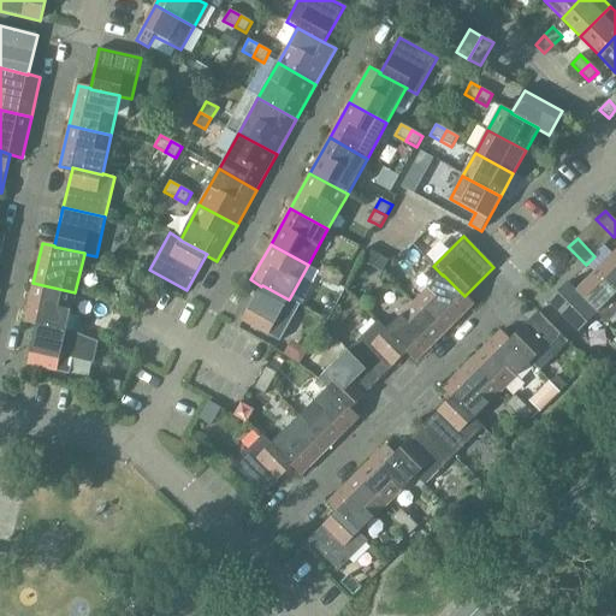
[(360,260),(371,266),(378,255),(367,249),(360,260)]
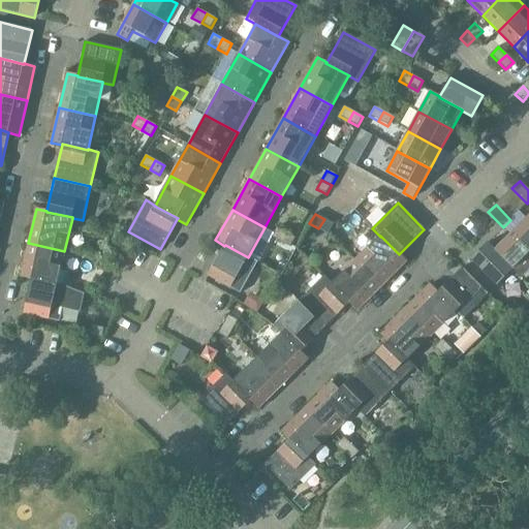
[(324,219),(318,228),(328,234),(334,224),(324,219)]
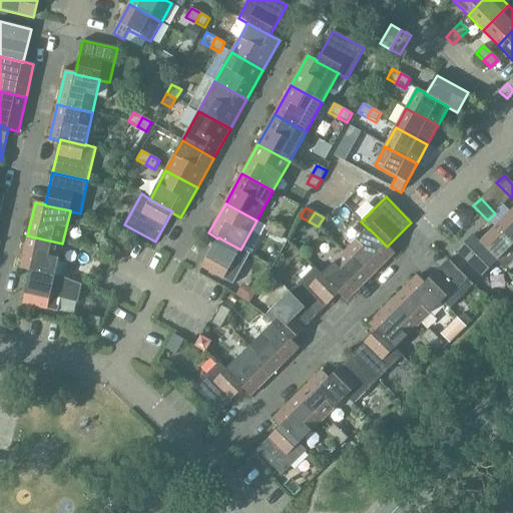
[(512,214),(511,212),(495,228),(512,245),(512,214)]
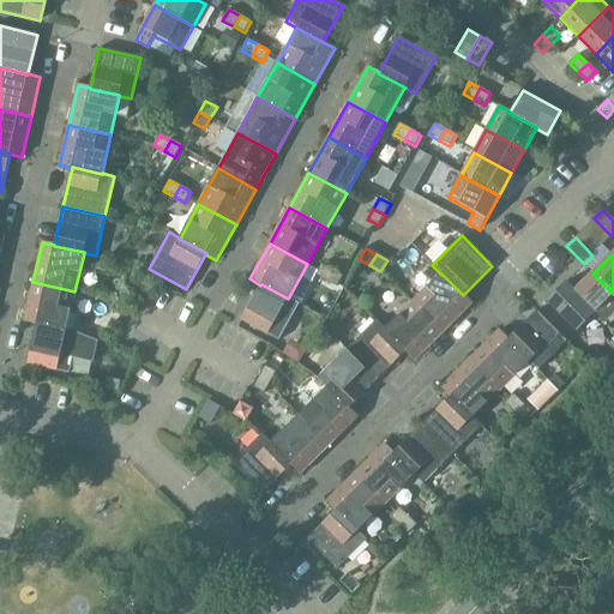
[(441,275),(413,302),(443,332),(473,304),(463,295),(441,274),(441,275)]
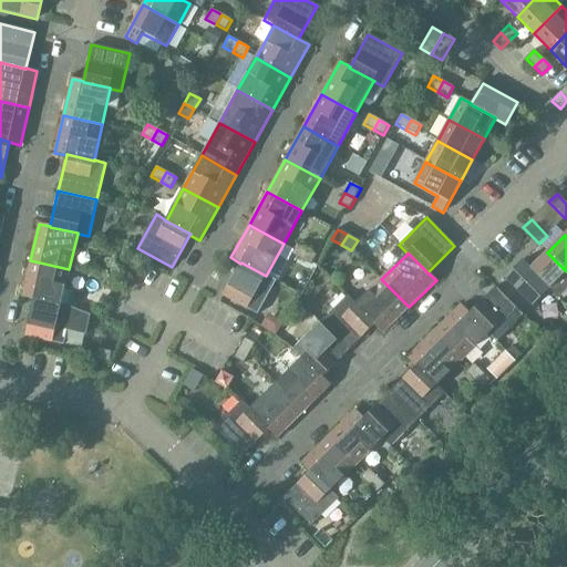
[(566,271),(547,253),(531,268),(531,269),(550,289),(549,289),(558,297),(566,288),(566,271)]
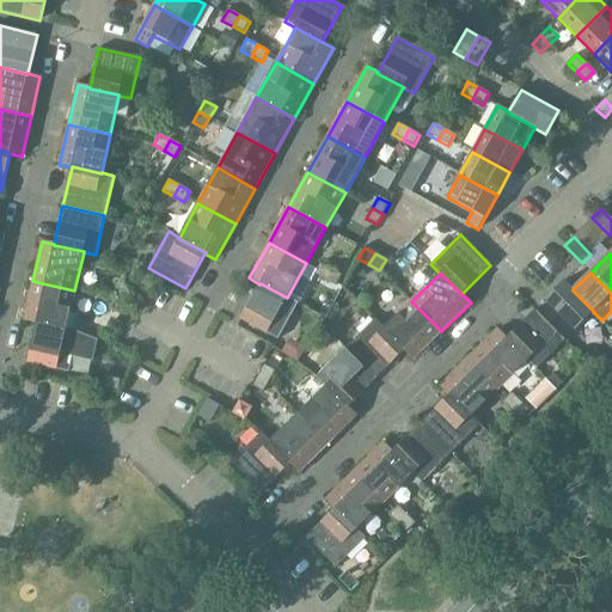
[(24,322),(36,324),(66,330),(66,329),(74,291),(32,281),(24,322)]
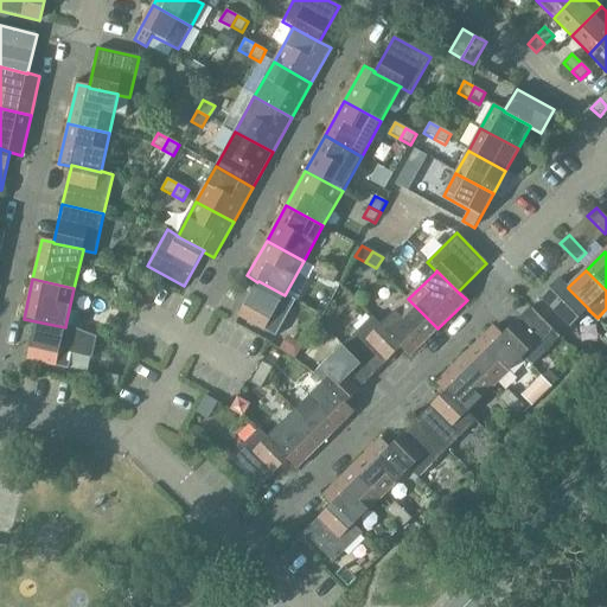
[(568,288),(568,287),(560,279),(541,298),(570,327),(588,310),(589,310),(568,288)]
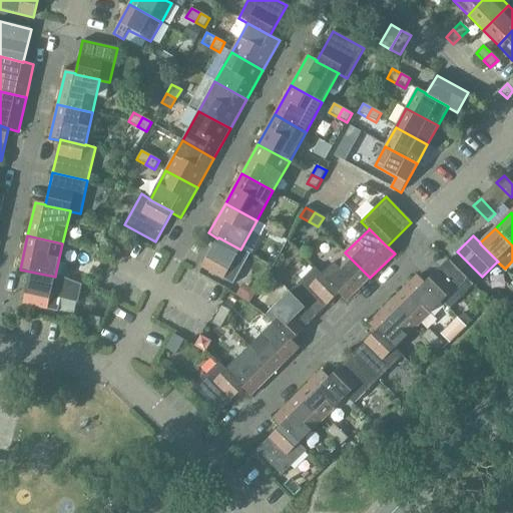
[(218,237),(217,238),(201,268),(232,285),(249,254),(240,249),(218,237)]
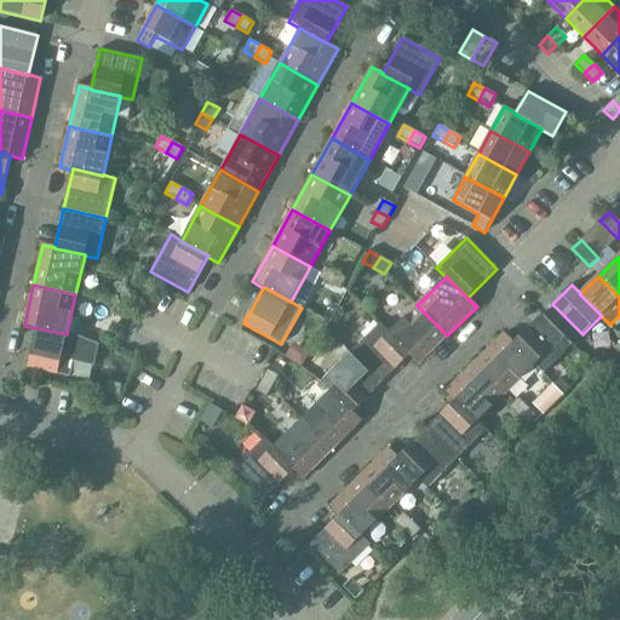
[(119,302),(130,308),(136,297),(125,291),(119,302)]
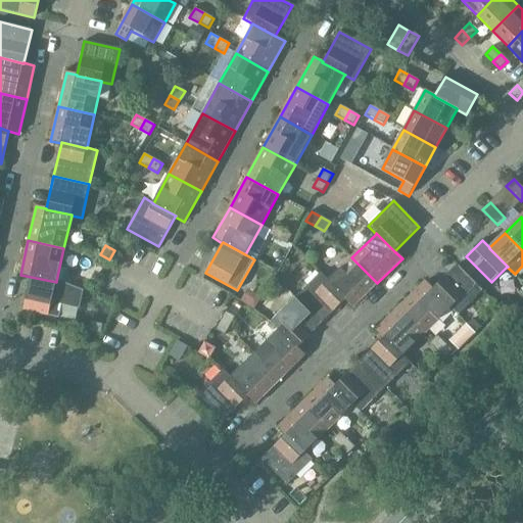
[(109,259),(100,254),(95,264),(104,269),(109,259)]
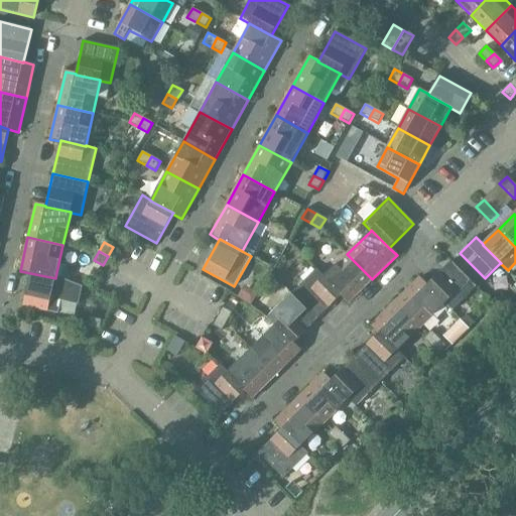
[(347,254),(324,277),(323,277),(341,295),(341,296),(348,303),(372,279),(347,254)]
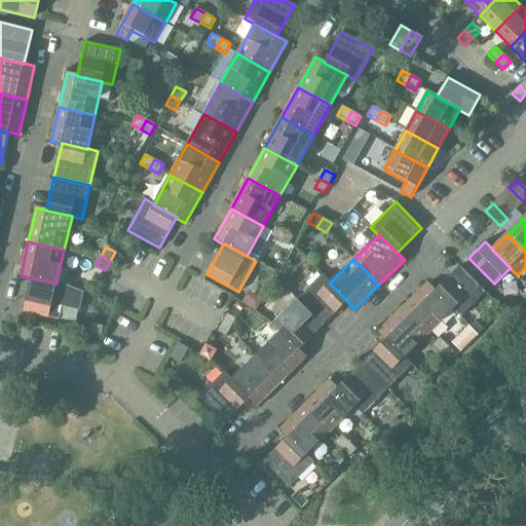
[(453,309),(453,310),(460,317),(486,293),(459,266),(435,291),(453,309)]
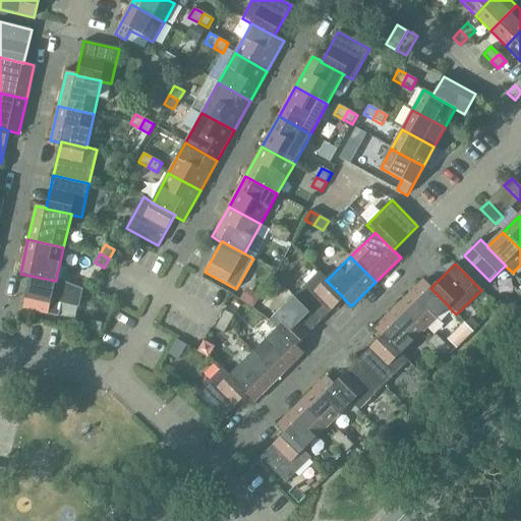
[(319,273),(294,297),(320,323),(344,299),(344,298),(326,280),(327,280),(319,273)]
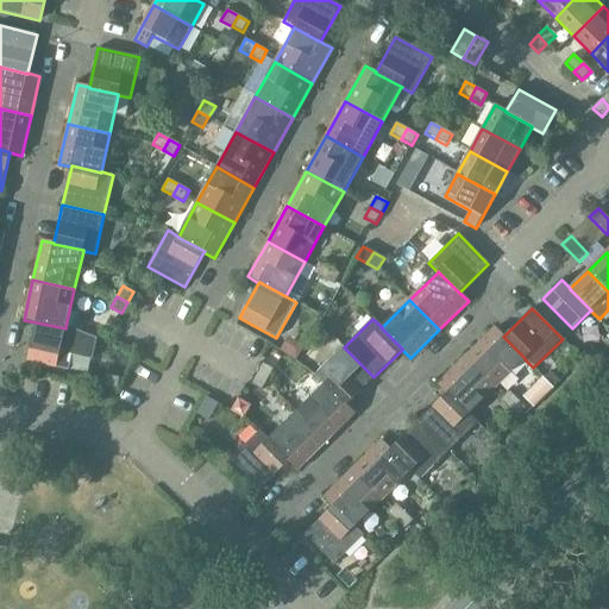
[(36,322),(26,362),(68,371),(77,331),(66,327),(66,328),(36,322)]
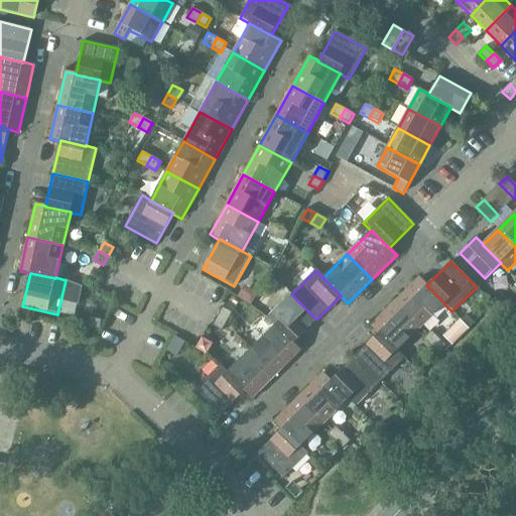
[(419,278),(395,302),(420,328),(444,304),(444,303),(426,285),(419,278)]
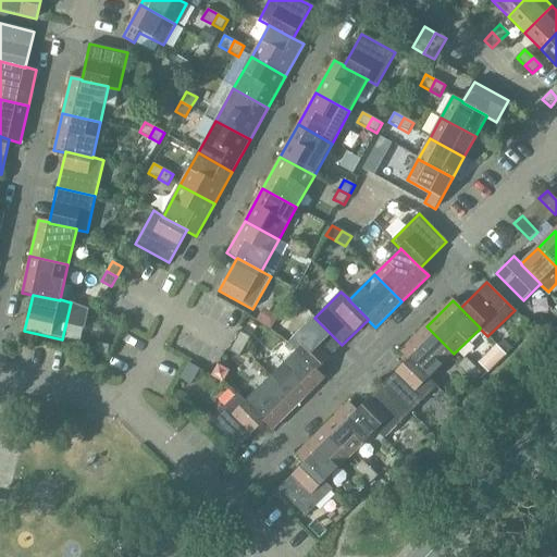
[(288,344),(296,351),(297,351),(317,371),(317,370),(342,345),(314,318),(288,344)]
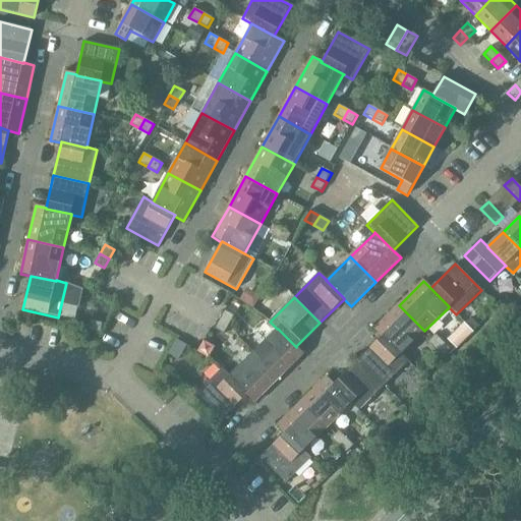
[(374,330),(382,337),(400,355),(401,354),(424,331),(399,305),(374,330)]
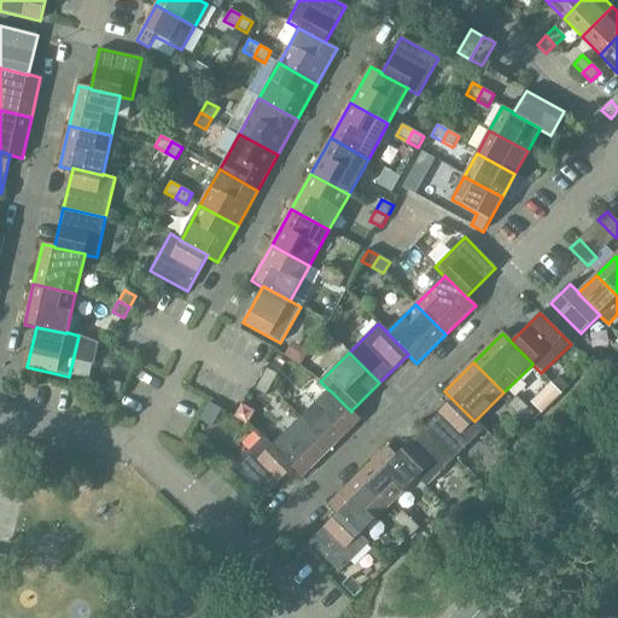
[(261,379),(272,385),(278,374),(267,368),(261,379)]
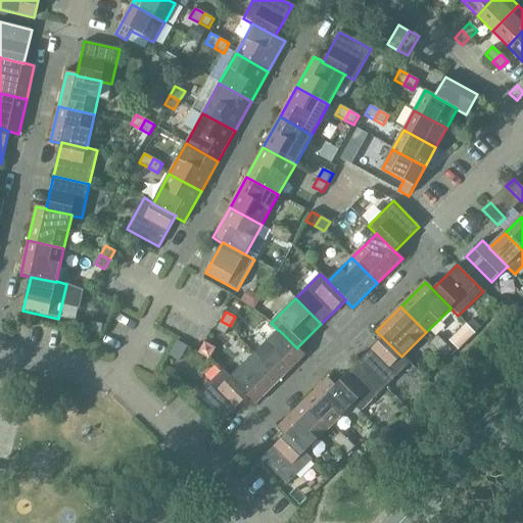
[(230,326),(221,321),(216,330),(225,336),(230,326)]
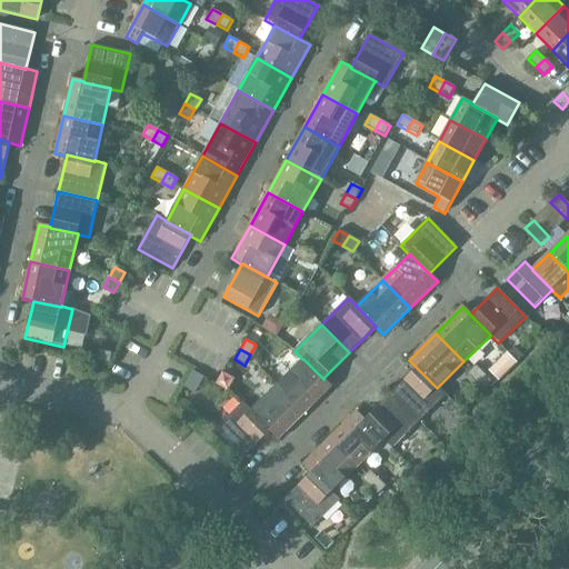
[(111,353),(100,351),(98,360),(109,362),(111,353)]
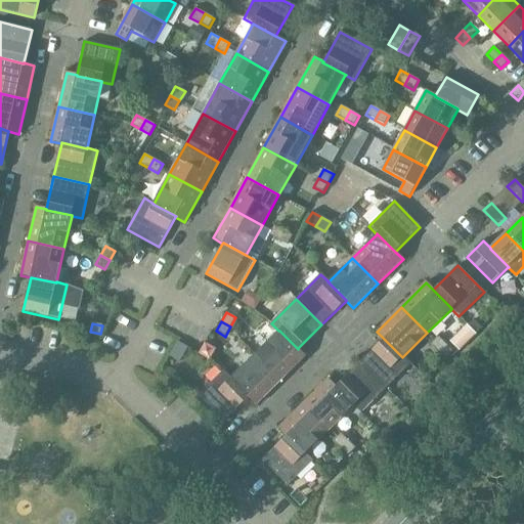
[(278,331),(255,354),(280,381),(305,356),(298,348),(298,349),(279,331),(278,331)]
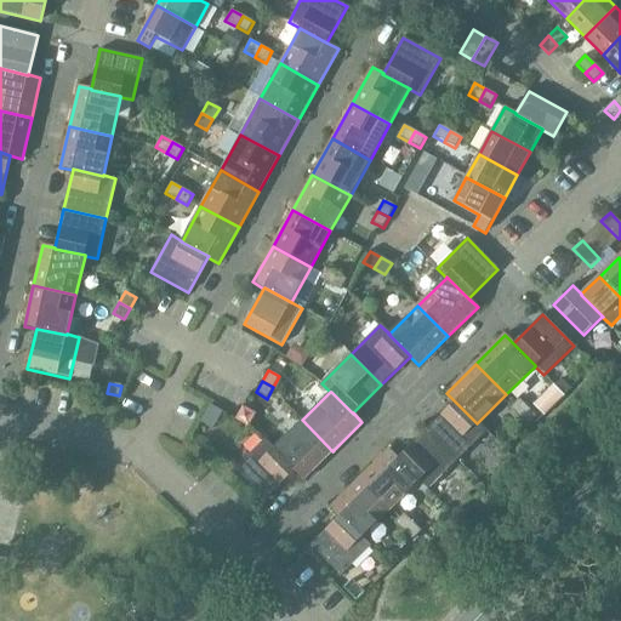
[(511,408),(519,417),(529,408),(519,399),(511,408)]
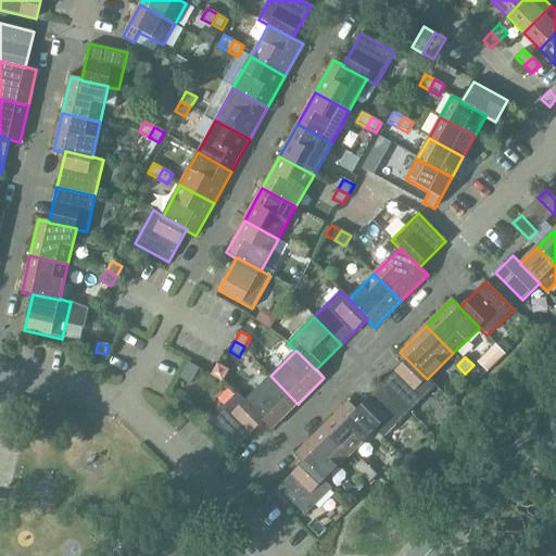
[(407,359),(382,384),(409,413),(436,387),(428,378),(427,379),(407,359)]
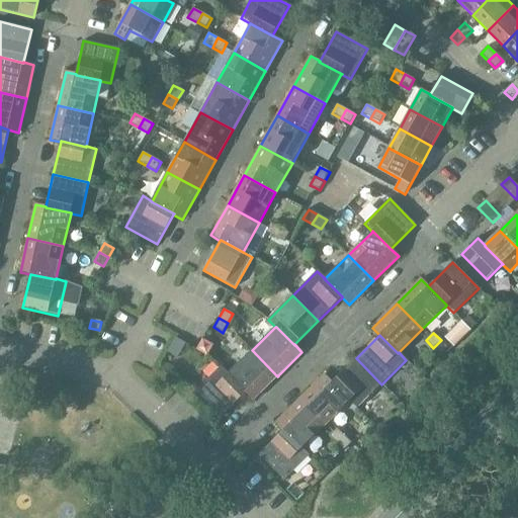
[(441,340),(433,348),(440,355),(448,348),(441,340)]
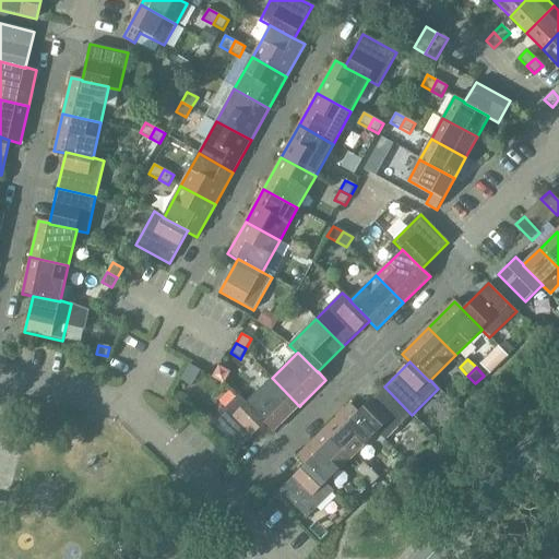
[(272,378),(246,404),(265,424),(264,425),(273,432),(299,406),(272,378)]
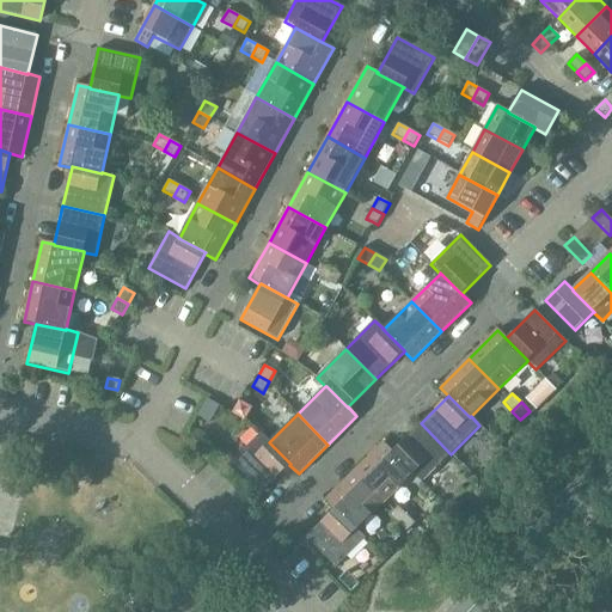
[(421,423),(392,452),(414,473),(412,475),(422,483),(451,454),(421,423)]
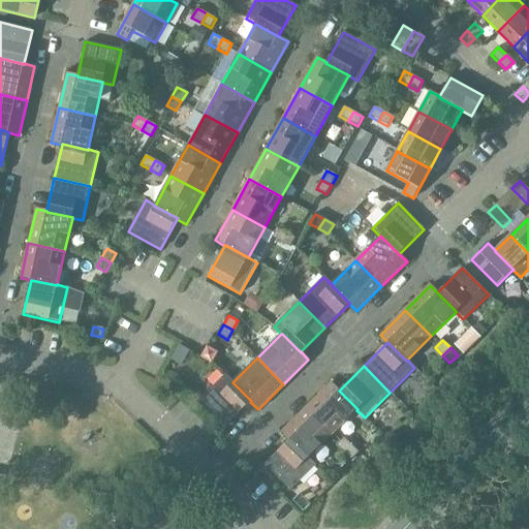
[(232,382),(225,374),(199,400),(226,426),(250,402),(251,401),(232,382)]
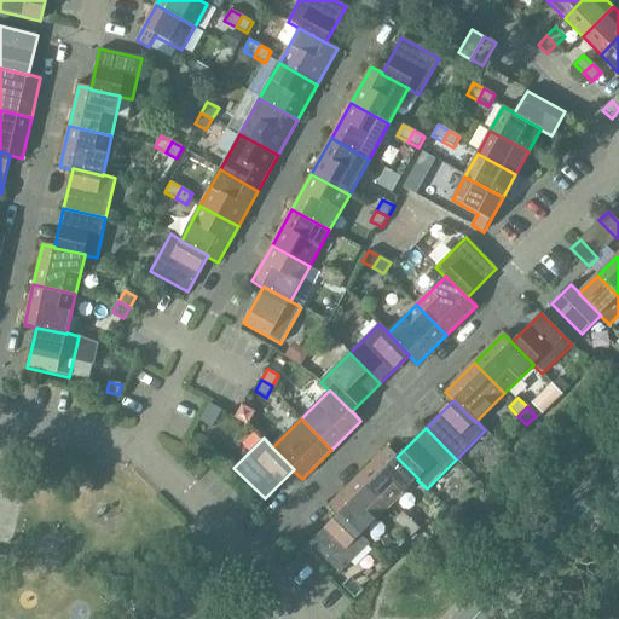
[(388,447),(359,476),(389,508),(417,480),(418,479),(397,457),(388,447)]
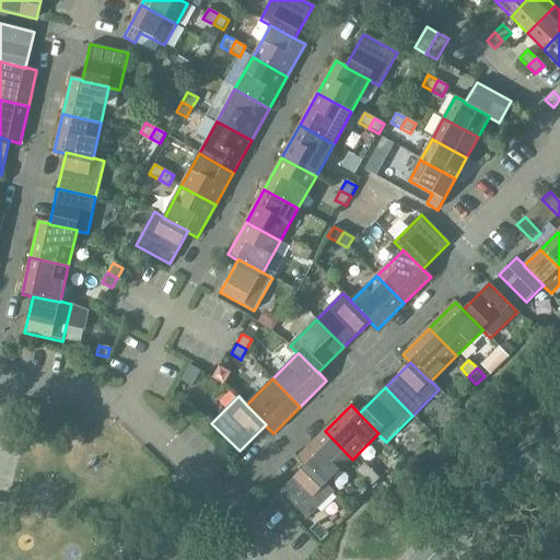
[(298,457),(306,466),(306,465),(326,485),(352,459),(325,431),(298,457)]
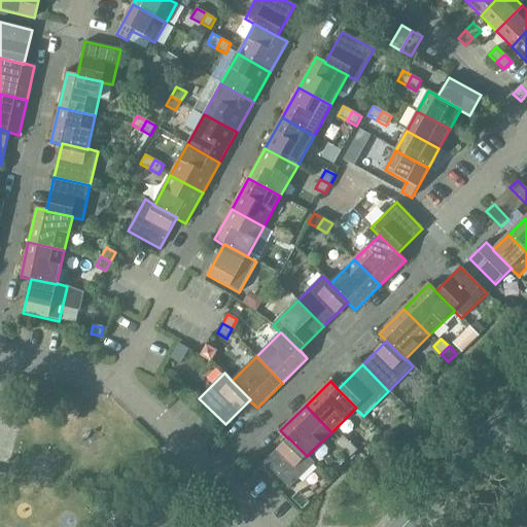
[(335,444),(343,451),(350,444),(343,435),(335,444)]
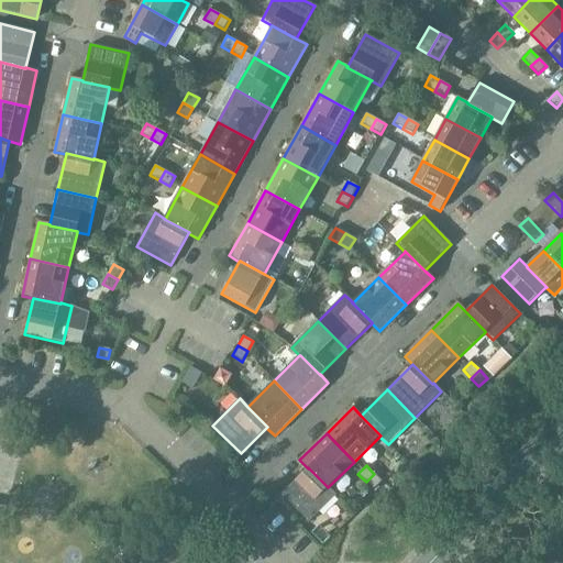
[(308,467),(308,468),(282,494),(309,522),(337,495),(328,487),(308,467)]
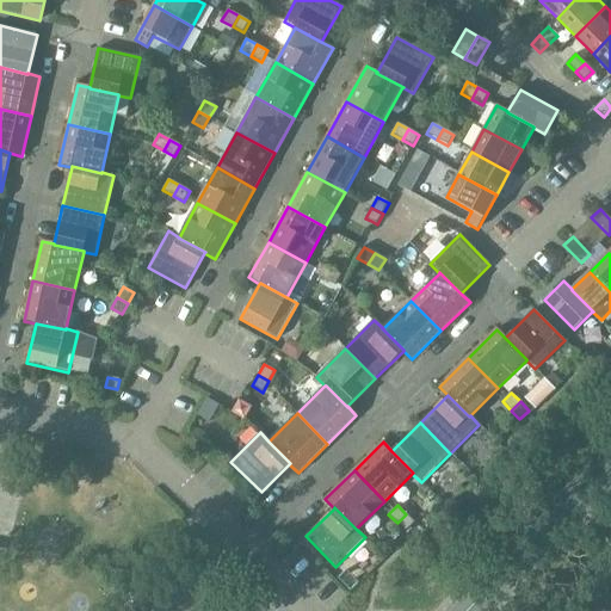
[(406,514),(397,523),(406,531),(415,523),(406,514)]
